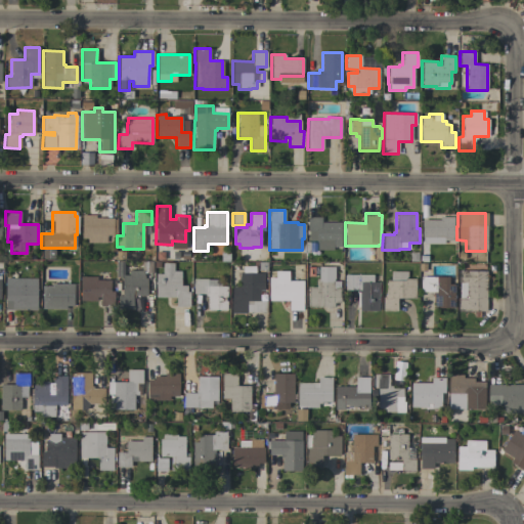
[(81,215),(95,215),(95,218),(113,218),(113,235),(106,235),(106,243),(87,243),(87,238),(81,238),(81,215)]
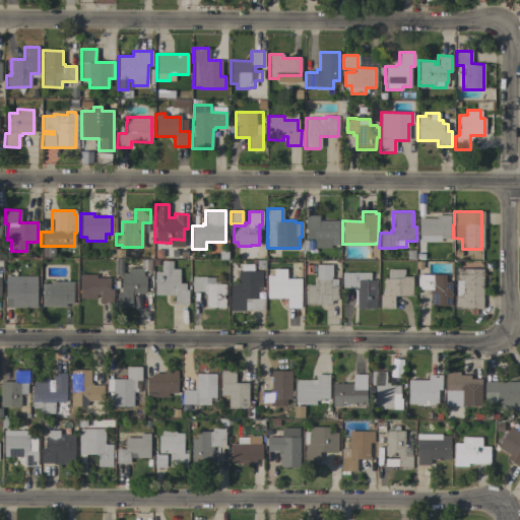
[(338,245),(314,245),(314,240),(304,240),(305,215),(318,215),(318,220),(338,220),(338,245)]
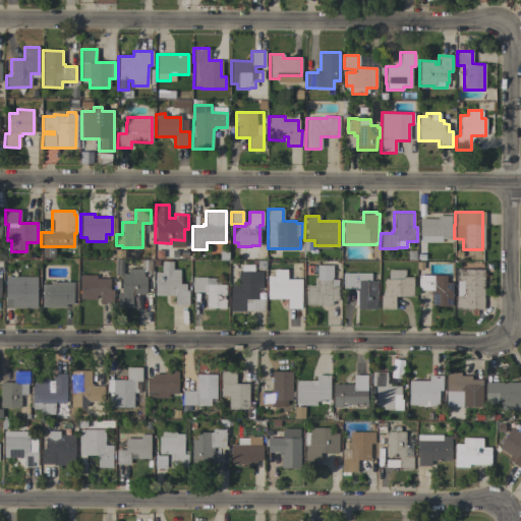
[(451,239),(442,239),(442,242),(419,242),(419,219),(437,219),(437,216),(451,216),(451,239)]
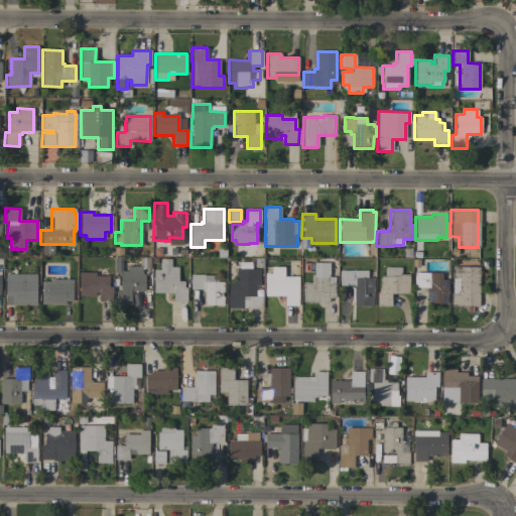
[(41,255),(41,246),(52,246),(52,255),(41,255)]
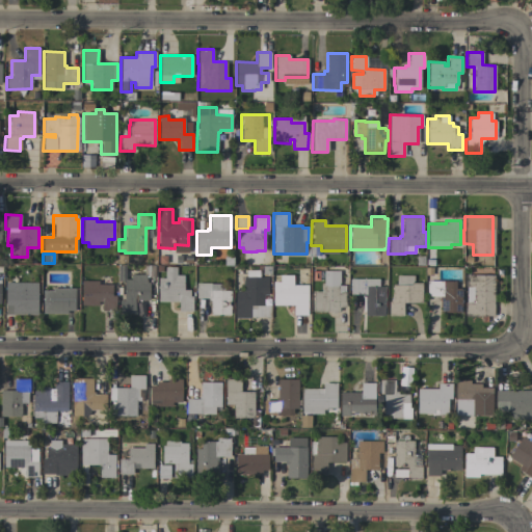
[(149,300),(137,300),(137,302),(134,302),(134,314),(118,314),(120,300),(124,300),(124,282),(117,281),(117,265),(126,265),(125,278),(130,278),(131,274),(143,274),(143,265),(155,265),(155,275),(145,275),(145,283),(149,283),(149,300)]
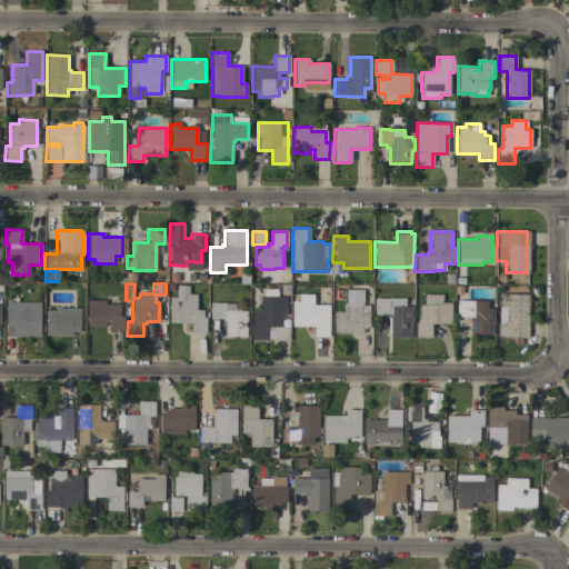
[(279,295),(279,285),(288,285),(288,295),(279,295)]
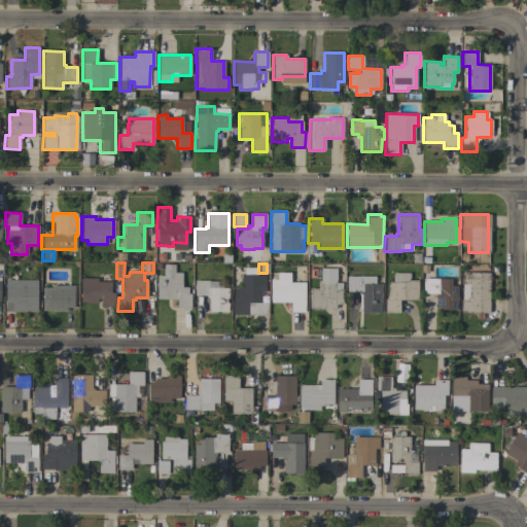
[(156,275),(163,276),(163,265),(174,265),(174,273),(181,273),(181,287),(187,287),(187,293),(190,293),(190,309),(176,309),(176,300),(156,300),(156,275)]
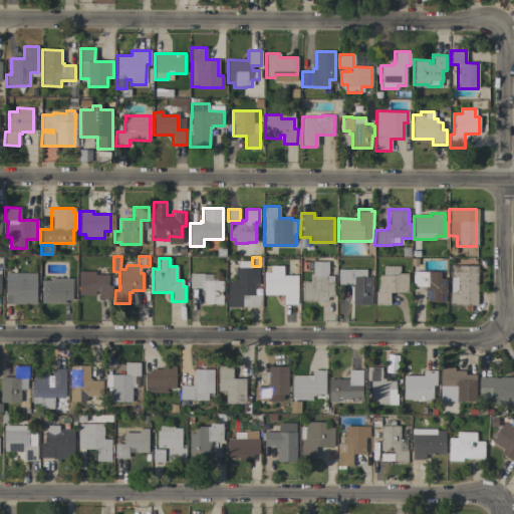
[(302,301),(302,281),(310,281),(310,274),(312,274),(312,262),(327,262),(327,273),(326,273),(326,276),(332,276),(332,282),(333,282),(333,297),(327,297),(327,301),(302,301)]
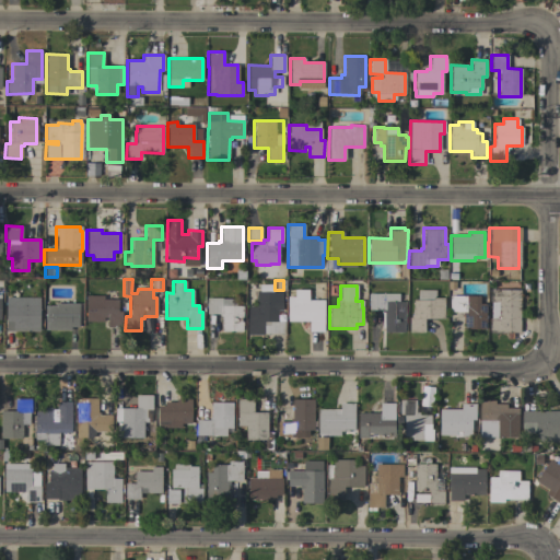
[(323,331),(308,331),(308,322),(287,322),(287,296),(294,296),(294,290),(308,290),(308,295),(315,295),(315,300),(324,300),(323,331)]
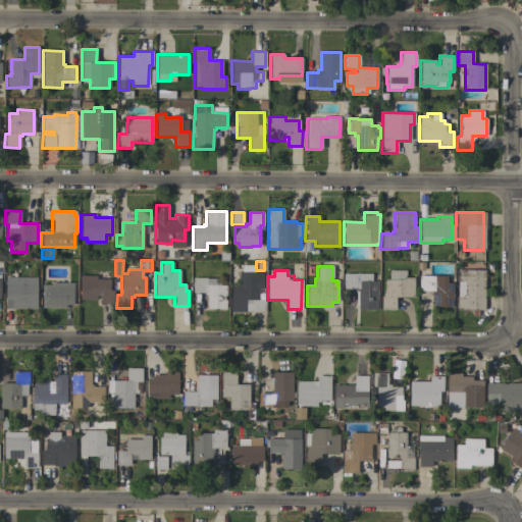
[(414,298),(396,297),(396,310),(380,310),(381,296),(383,296),(384,291),(384,279),(388,279),(388,270),(406,270),(406,277),(414,277),(414,298)]
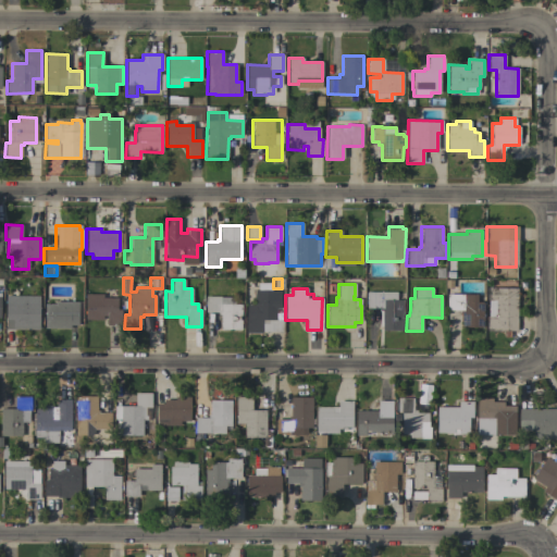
[(517,331),(510,331),(510,337),(504,337),(504,331),(486,331),(486,317),(487,317),(487,300),(486,300),(486,288),(517,288),(517,331)]
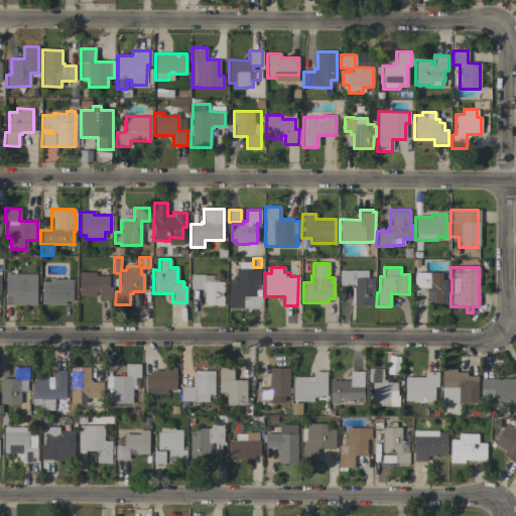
[(228,283),(236,283),(236,269),(259,269),(259,286),(255,286),(255,296),(262,296),(262,307),(242,307),(242,308),(228,308),(228,283)]
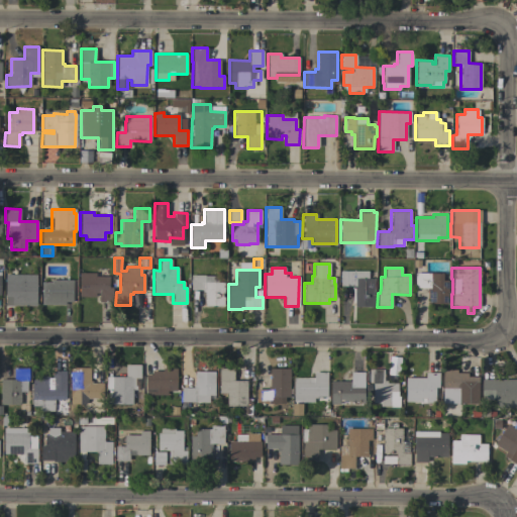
[(373,307),(354,306),(354,303),(352,303),(352,289),(351,289),(351,286),(339,286),(340,271),(368,271),(368,278),(374,278),(373,307)]
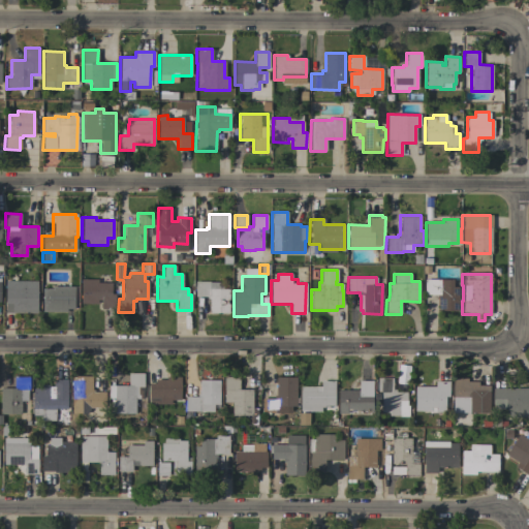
[(81,279),(97,279),(97,283),(111,283),(111,293),(115,293),(115,309),(101,309),(101,300),(97,300),(97,304),(81,304),(81,279)]
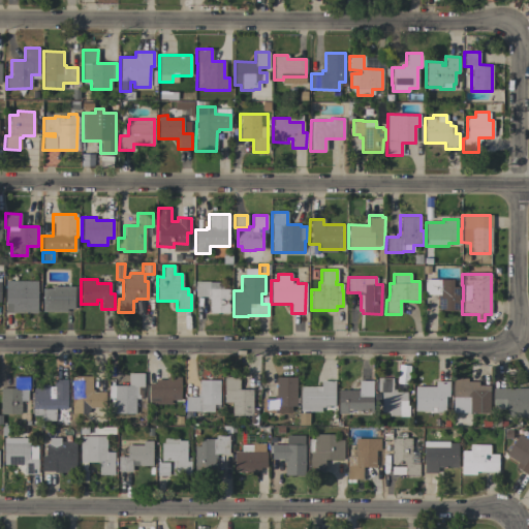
[(453,280),(453,287),(459,287),(459,311),(438,311),(438,298),(436,298),(436,294),(425,294),(425,279),(453,280)]
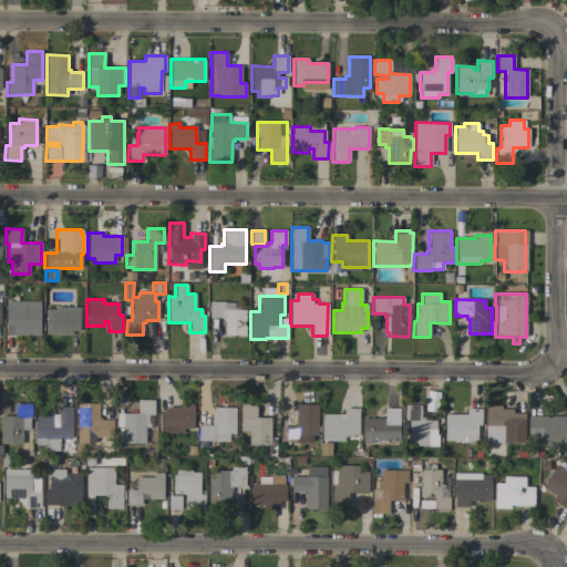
[(40,336),(6,336),(6,301),(40,301),(40,336)]
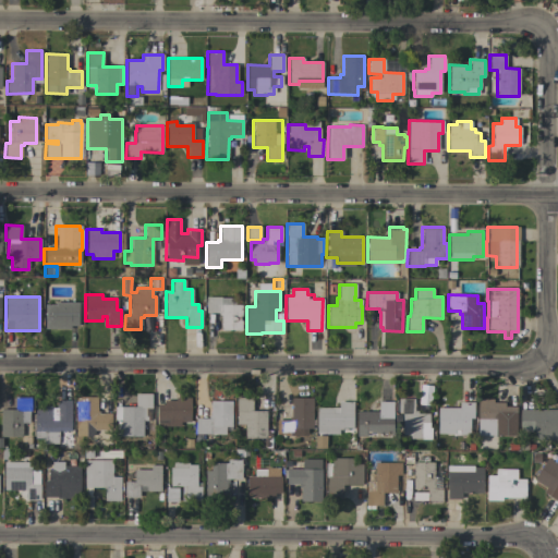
[(241,330),(220,330),(220,316),(218,315),(218,313),(205,313),(206,296),(220,296),(220,298),(234,298),(234,304),(242,305),(241,330)]
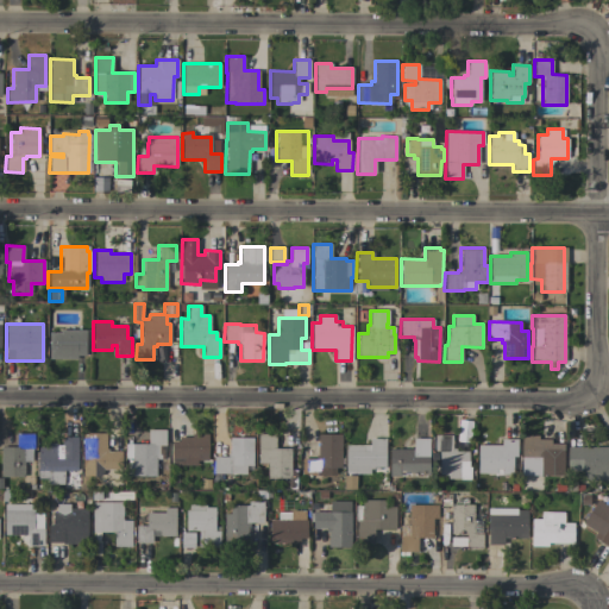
[(49,332),(60,332),(60,330),(86,330),(85,356),(76,356),(76,359),(49,359),(49,332)]
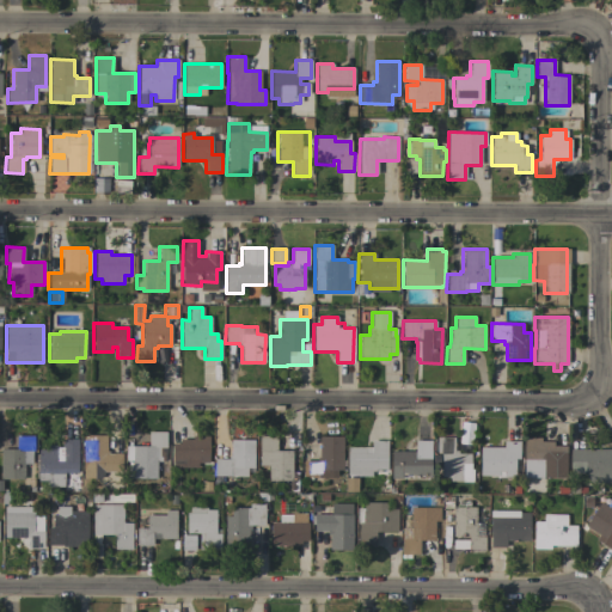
[(44,445),(55,445),(55,447),(61,447),(61,439),(63,439),(63,416),(77,416),(77,439),(78,439),(78,473),(79,473),(79,490),(63,490),(63,487),(47,487),(47,482),(37,482),(38,450),(44,450),(44,445)]
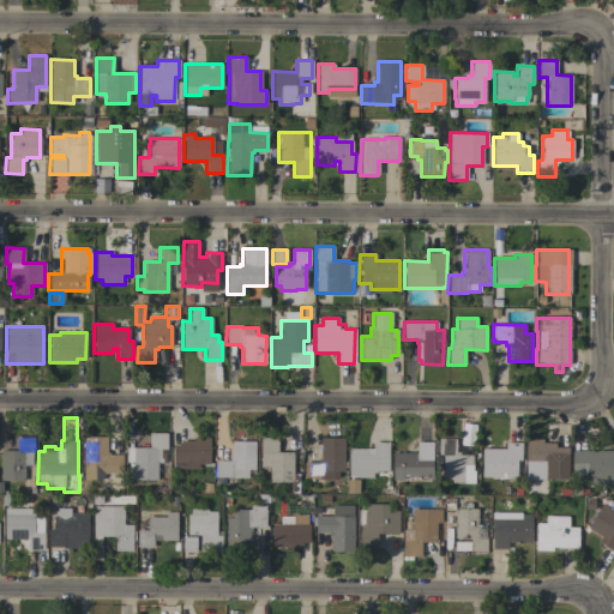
[(127,480),(127,467),(133,467),(133,463),(126,462),(126,447),(149,447),(149,433),(167,433),(166,463),(157,463),(156,480),(127,480)]
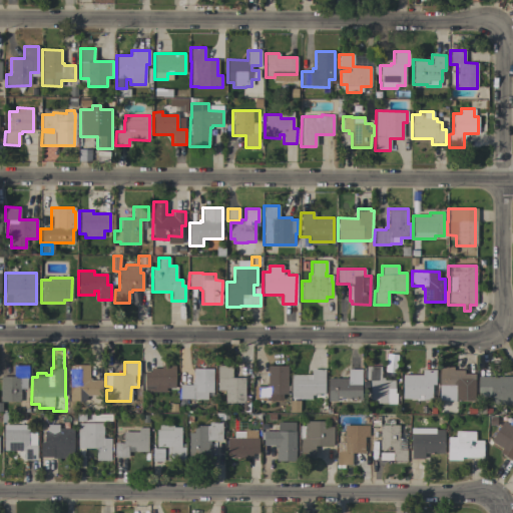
[(0,377),(13,377),(13,365),(28,365),(27,378),(20,378),(20,402),(0,402),(0,377)]
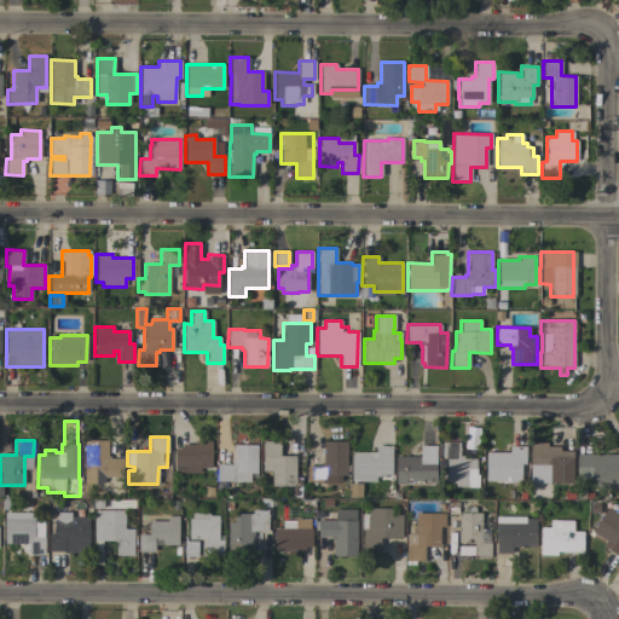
[(103,476),(103,484),(92,484),(91,491),(82,491),(82,482),(84,482),(84,440),(108,440),(106,456),(109,456),(109,458),(123,458),(122,476),(103,476)]
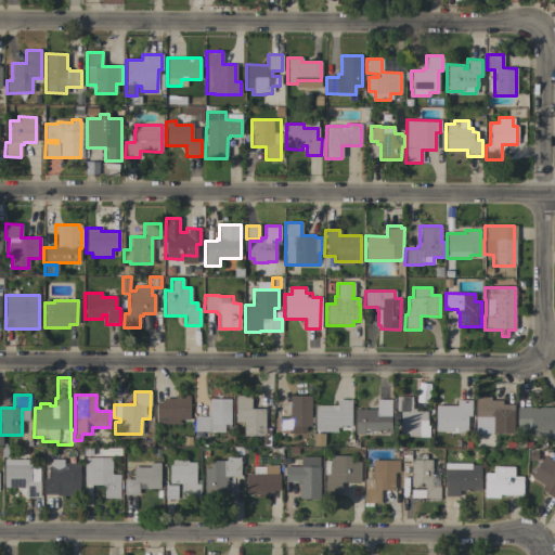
[(189,420),(178,420),(178,425),(158,425),(158,421),(156,421),(156,402),(160,402),(163,402),(163,398),(173,398),(173,396),(189,396),(189,420)]
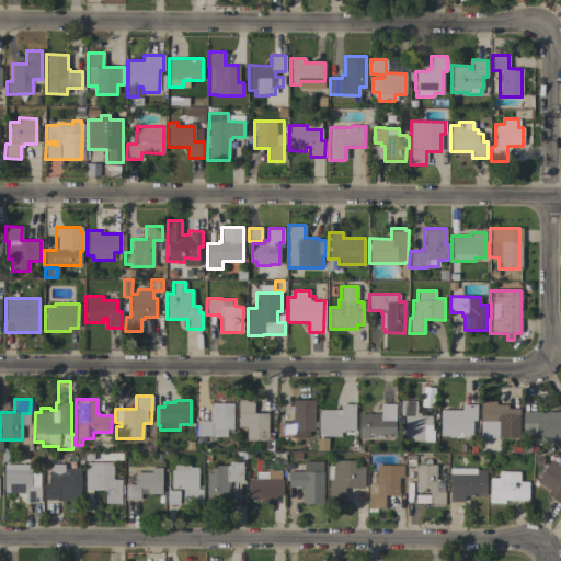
[(267,441),(245,441),(245,426),(238,426),(238,414),(237,414),(237,400),(253,400),(253,413),(267,413),(267,441)]
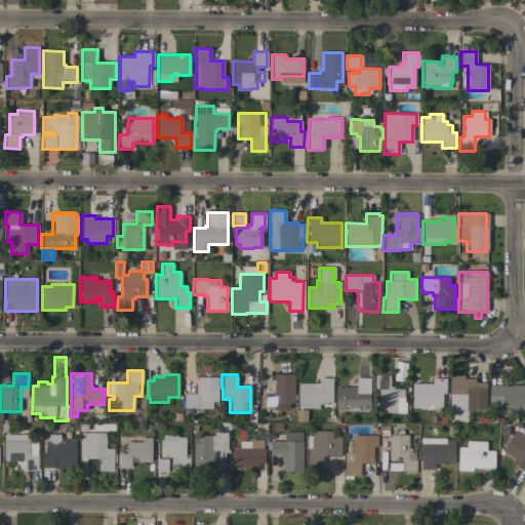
[(293,403),(286,403),(286,409),(273,409),(273,410),(259,410),(259,395),(272,396),(272,393),(274,393),(274,374),(293,374),(293,403)]
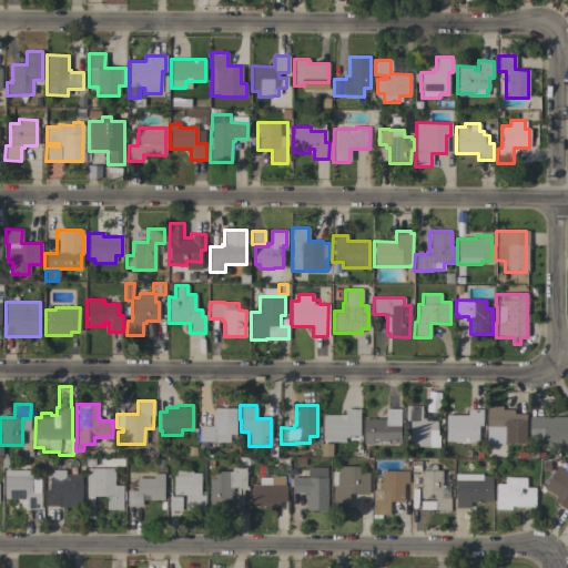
[(436,436),(438,436),(438,447),(428,447),(428,446),(417,446),(417,443),(409,443),(409,421),(406,421),(406,430),(402,430),(402,419),(405,419),(405,406),(422,406),(422,418),(425,418),(425,421),(436,421),(436,436)]
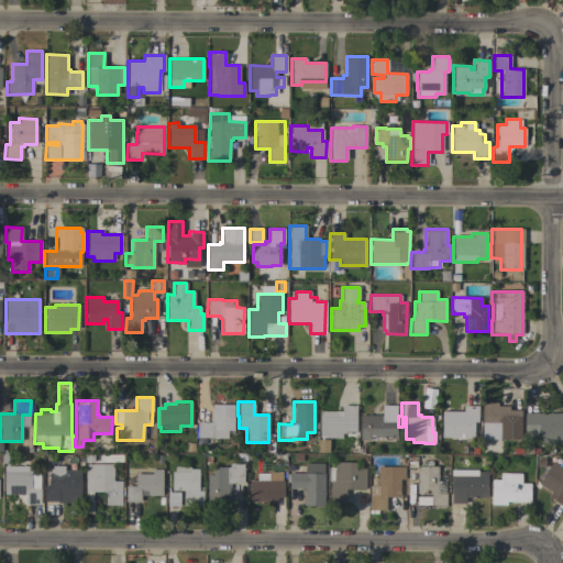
[(520,440),(499,440),(499,439),(486,439),(486,428),(482,428),(482,403),(497,403),(497,406),(509,406),(508,410),(520,410),(520,440)]
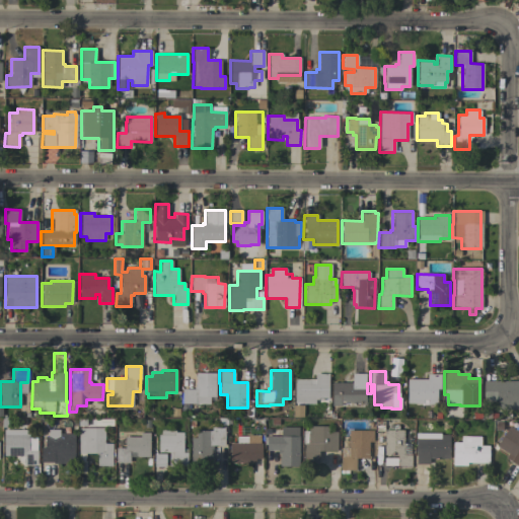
[(215,397),(210,397),(210,403),(181,403),(181,389),(194,389),(194,386),(196,386),(196,373),(215,373),(215,397)]
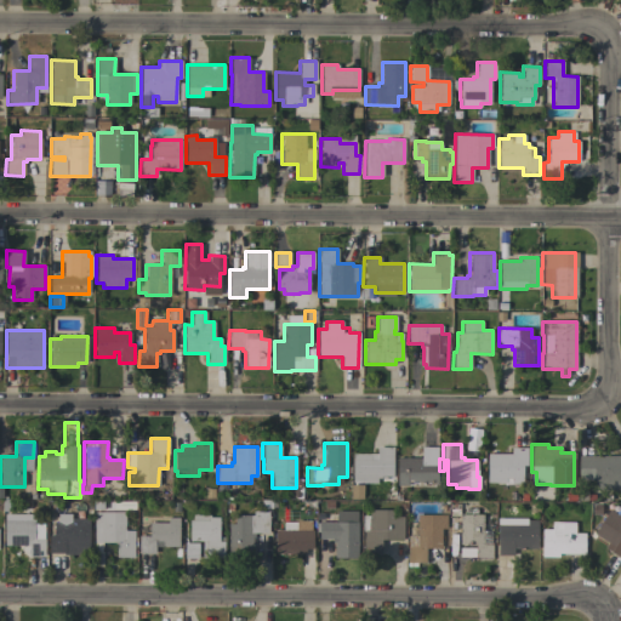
[(408,482),(408,485),(397,485),(397,457),(421,459),(421,446),(437,448),(437,483),(408,482)]
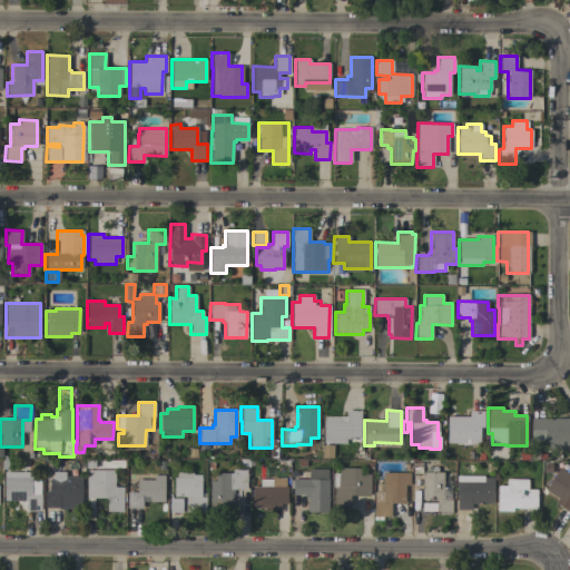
[(360,439),(345,439),(345,444),(333,444),(333,442),(323,442),(323,416),(341,416),(341,422),(345,422),(345,411),(361,411),(360,439)]
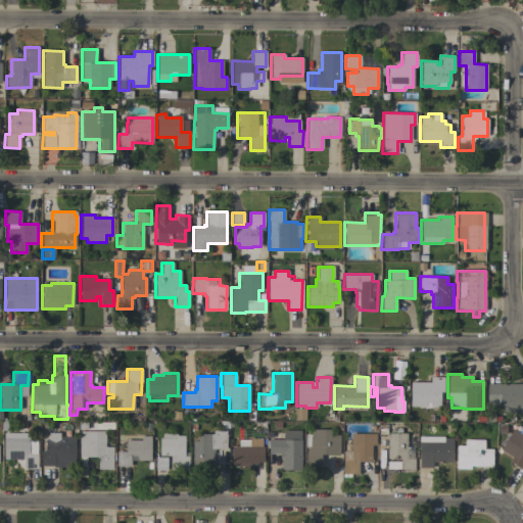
[(410,382),(430,382),(430,377),(443,377),(443,392),(439,392),(439,408),(432,408),(432,409),(424,409),(424,407),(410,407),(410,382)]
